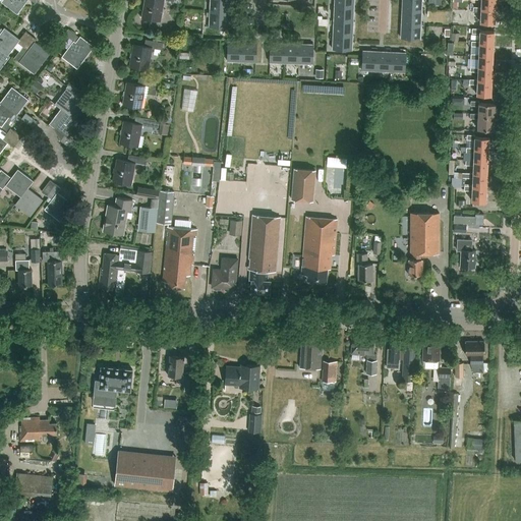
[(1,0),(0,1),(16,13),(26,0),(1,0)]
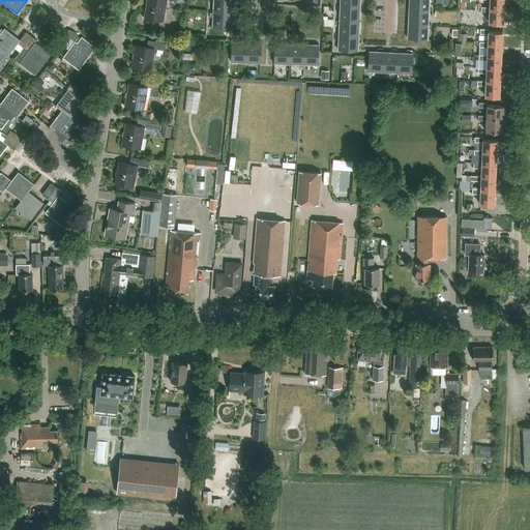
[(167,0),(169,0),(177,1),(177,0),(146,0),(144,19),(164,22),(167,0)]
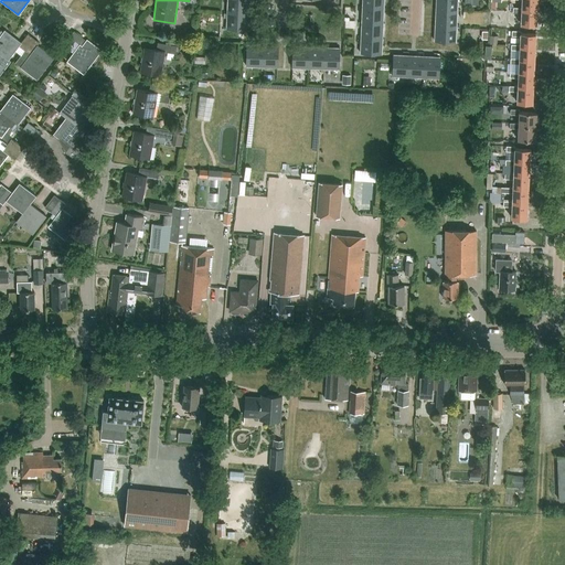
[(227,12),(227,13),(247,14),(248,0),(227,0),(227,8),(223,8),(223,12),(227,12)]
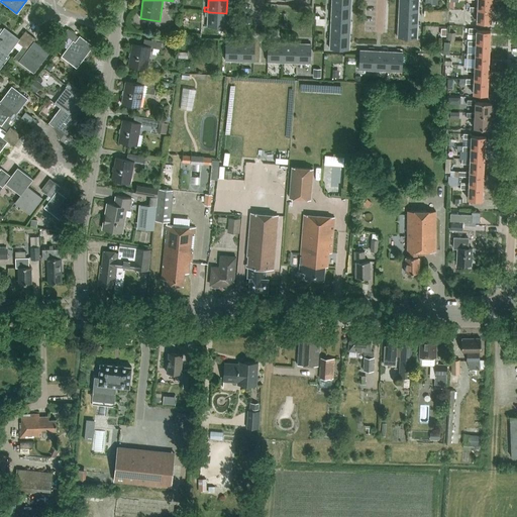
[(399,0),(399,9),(418,10),(418,0),(399,0)]
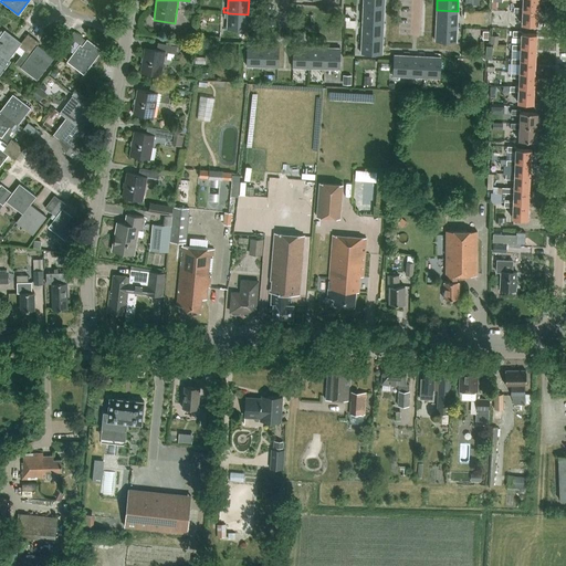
[(523,0),(523,8),(523,10),(538,11),(538,0),(523,0)]
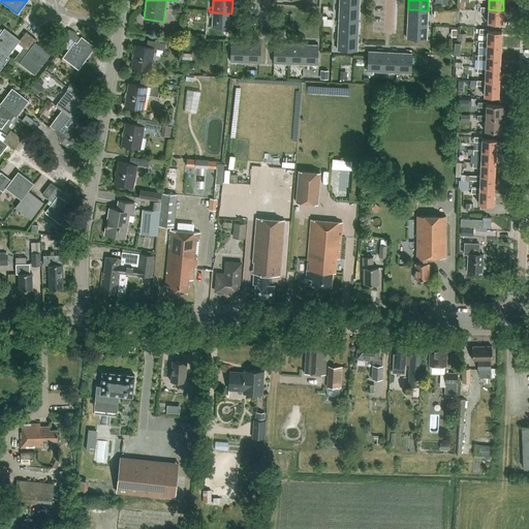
[(339,6),(339,21),(359,22),(359,7),(339,6)]
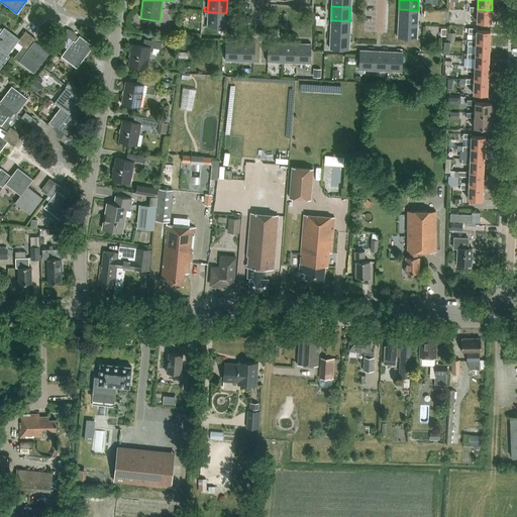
[(478,9),(478,7),(470,7),(470,12),(478,12),(477,22),(491,23),(492,10),(478,9)]
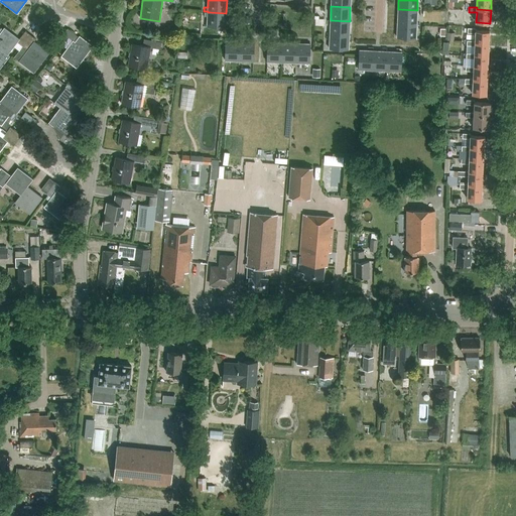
[(398,9),(397,23),(416,24),(417,10),(398,9)]
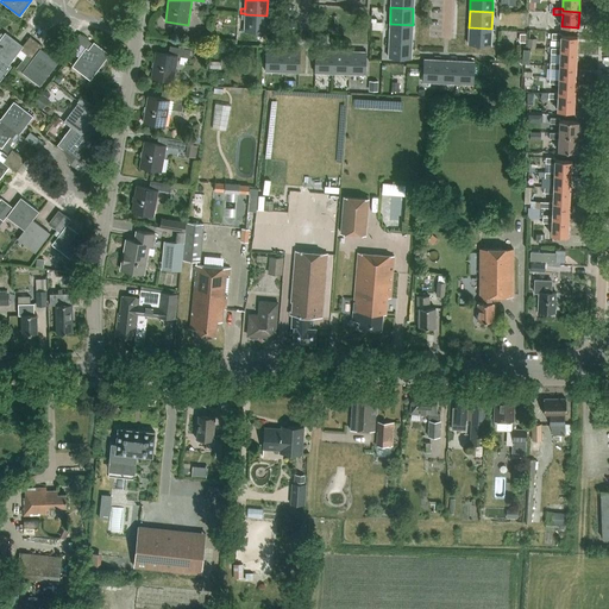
[(267,16),(245,14),(244,31),(267,33),(267,16)]
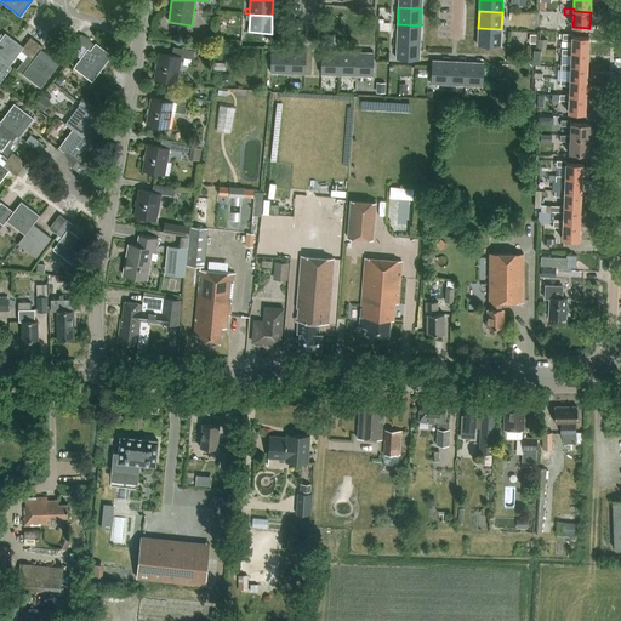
[(398,24),(397,41),(420,43),(421,26),(398,24)]
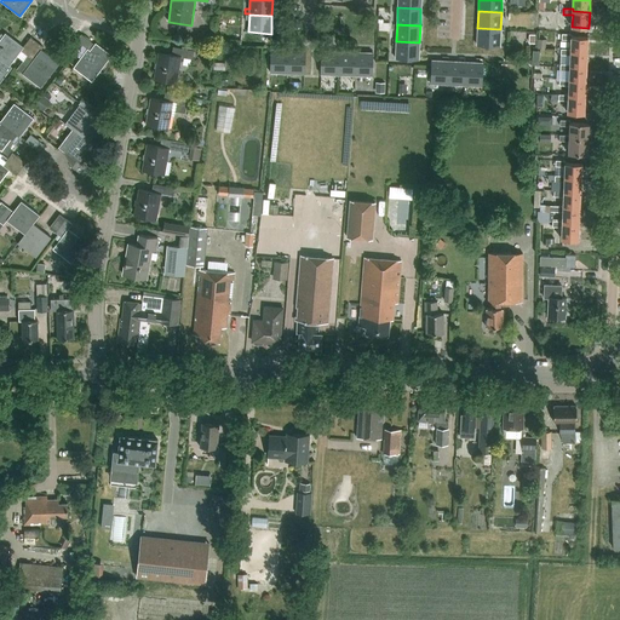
[(500,46),(500,29),(477,28),(477,45),(500,46)]
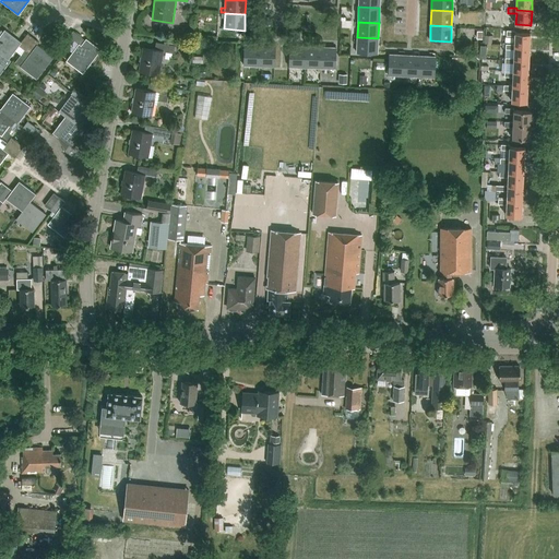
[(18,46),(21,43),(4,31),(0,35),(0,72),(1,74),(12,60),(9,58),(18,46)]
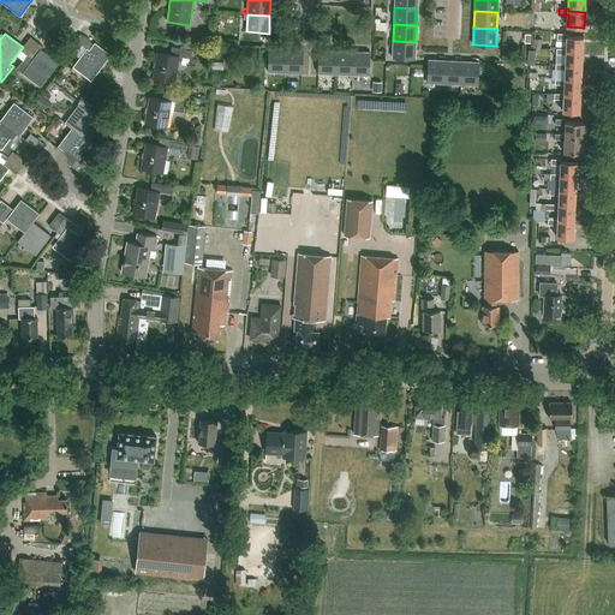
[(89,51),(94,45),(81,34),(76,40),(87,48),(89,51)]
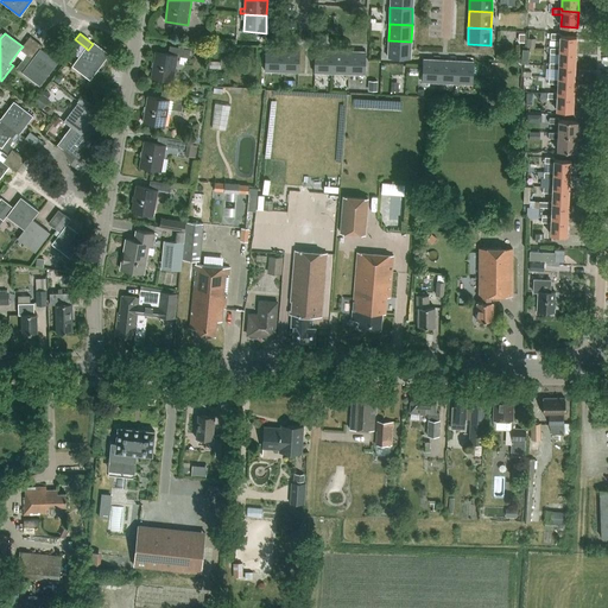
[(559,51),(576,51),(577,37),(561,36),(561,33),(551,33),(551,38),(561,39),(559,48),(559,51)]
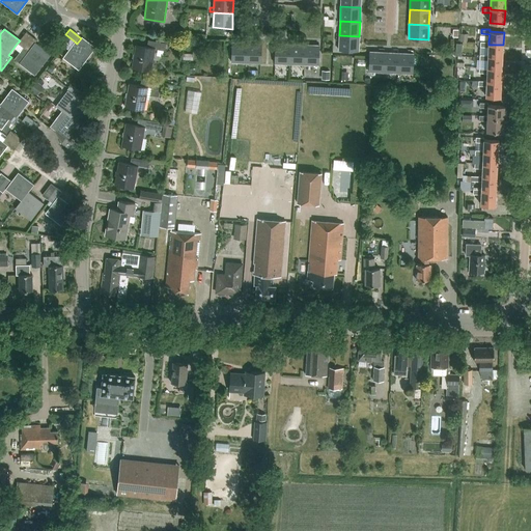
[(20,40),(17,44),(22,48),(31,35),(26,32),(20,40)]
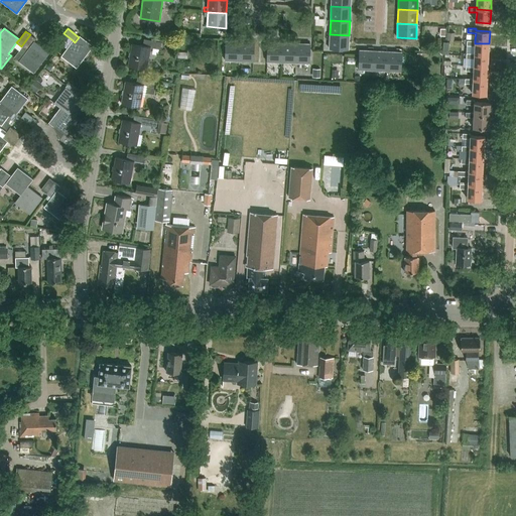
[(19,49),(14,57),(33,73),(49,52),(34,41),(35,39),(30,34),(21,46),(19,49)]
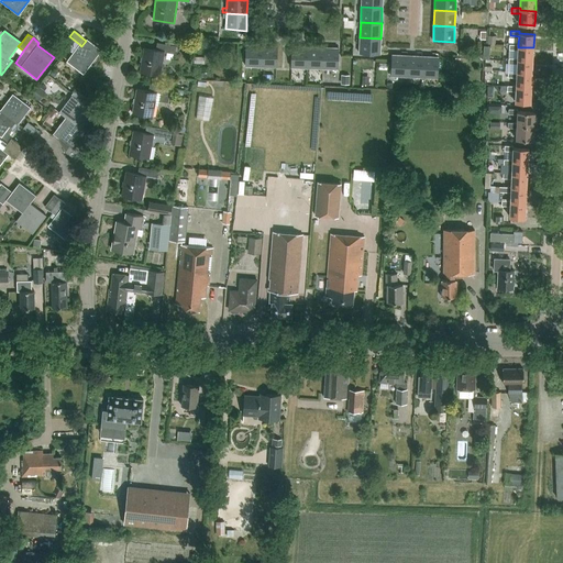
[(381,54),(381,39),(360,37),(360,53),(381,54)]
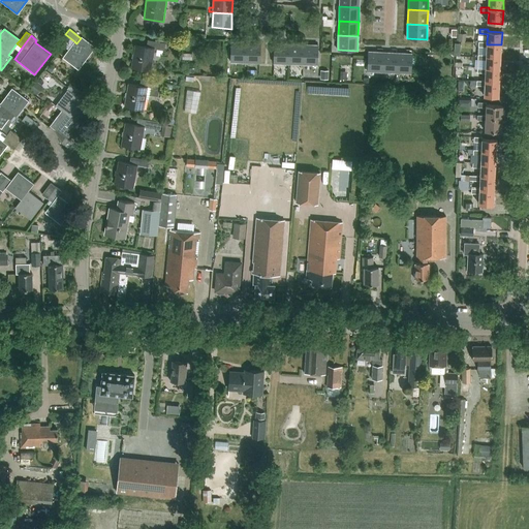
[(91,54),(96,47),(83,36),(81,38),(76,43),(74,41),(62,58),(79,70),(91,54)]
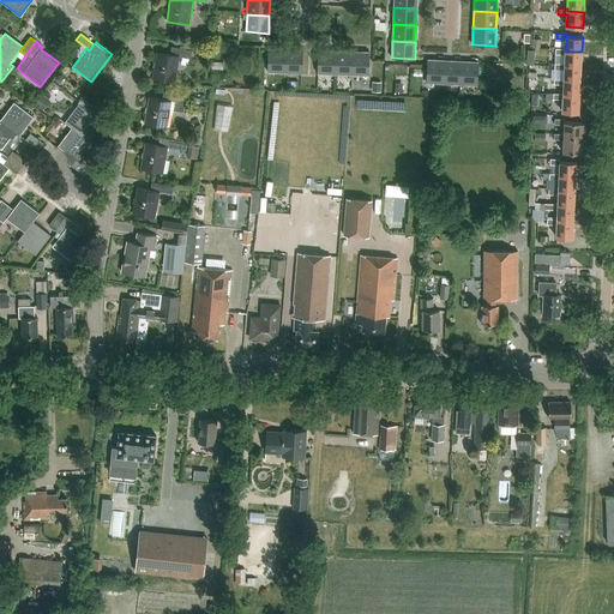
[(179,56),(191,59),(192,50),(172,47),(170,54),(156,52),(151,78),(174,83),(179,56)]
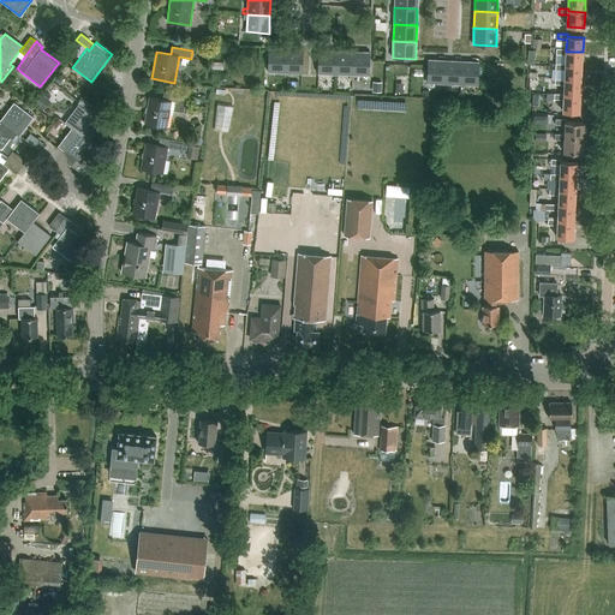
[(566,55),(566,64),(565,66),(581,67),(583,52),(566,52),(566,48),(556,48),(556,54),(566,55)]
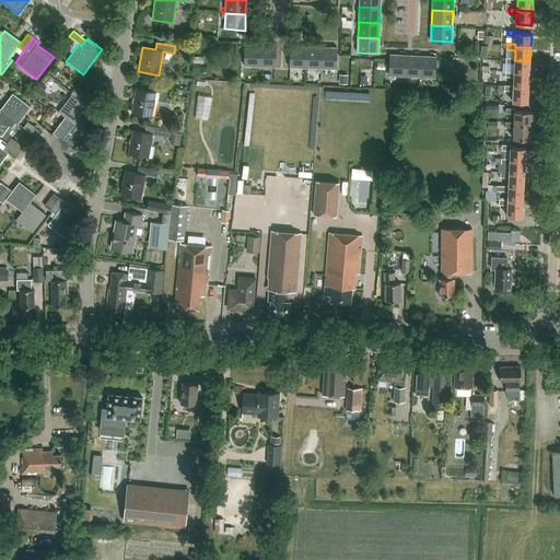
[(259,66),(260,46),(244,45),(244,66),(259,66)]
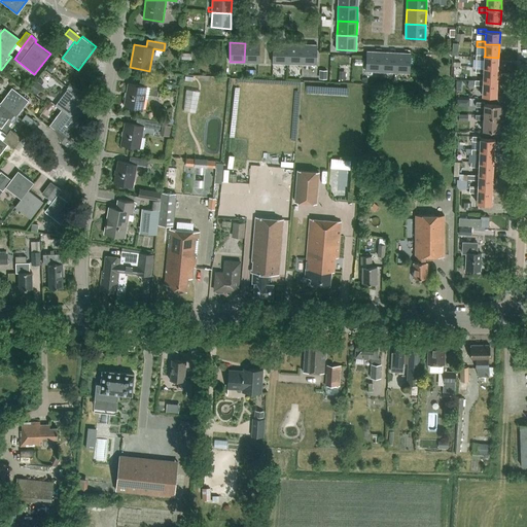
[(245,43),(244,62),(259,63),(259,43),(245,43)]
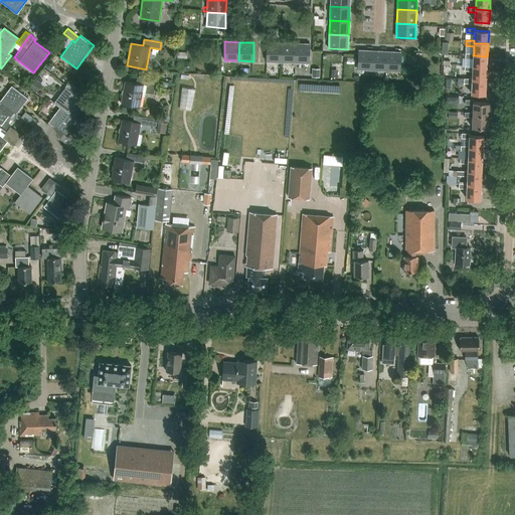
[(281,54),(281,43),(267,43),(267,48),(266,61),(271,61),(279,61),(281,61),(281,54)]
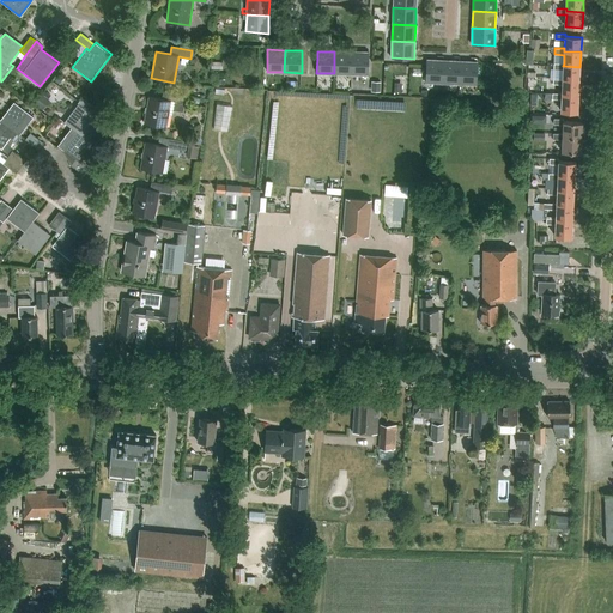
[(352,52),(343,52),(334,52),(334,65),(334,73),(343,74),(351,74),(352,52)]
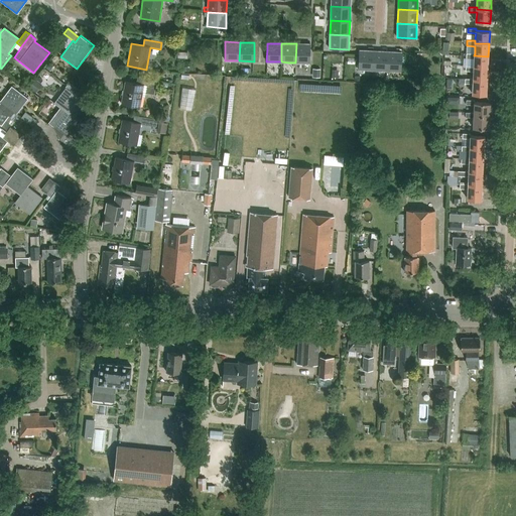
[(295,62),(309,62),(310,44),(296,43),(295,62)]
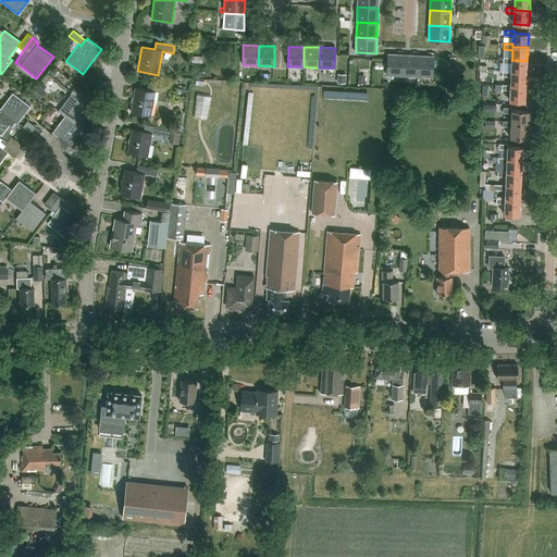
[(401,75),(403,54),(387,53),(386,74),(401,75)]
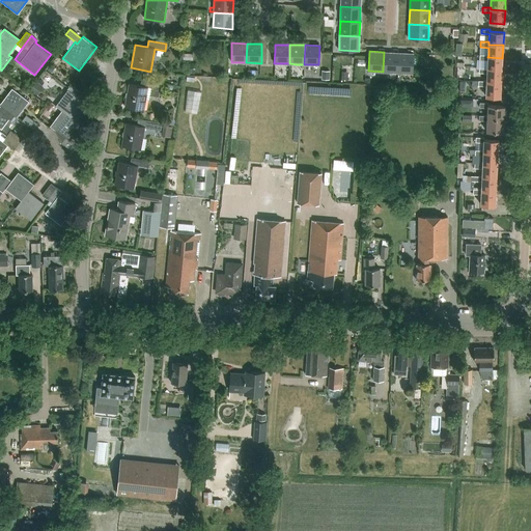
[(399,53),(384,52),(383,72),(386,72),(385,78),(397,79),(397,73),(398,73),(399,53)]
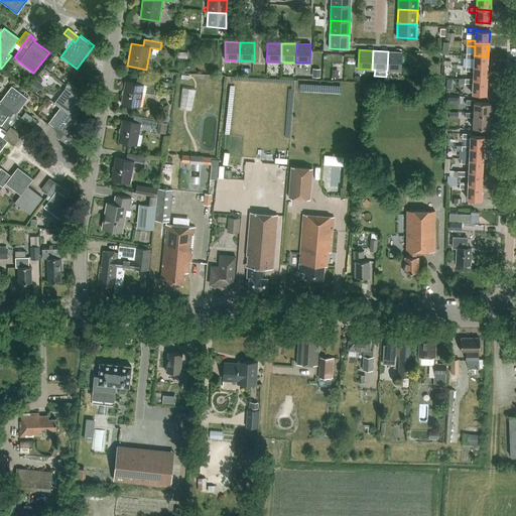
[(402,52),(388,51),(387,71),(401,72),(402,52)]
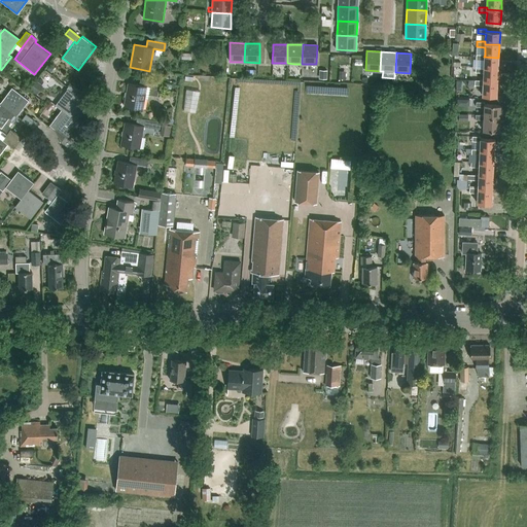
[(484,70),(497,71),(498,58),(484,57),(485,55),(477,55),(476,60),(484,60),(484,68),(484,70)]
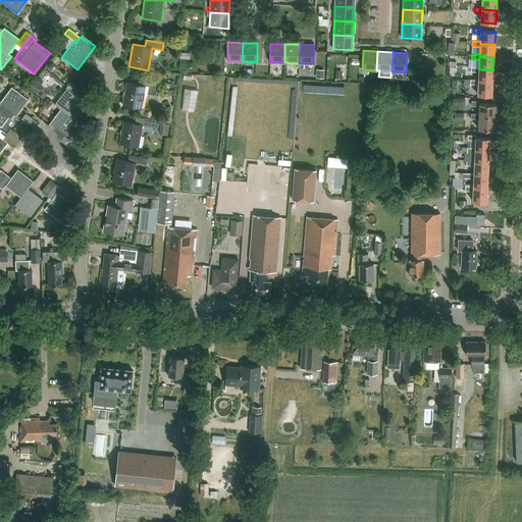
[(479,72),(478,80),(478,82),(492,83),(492,70),(479,69),(479,67),(471,66),(471,71),(479,72)]
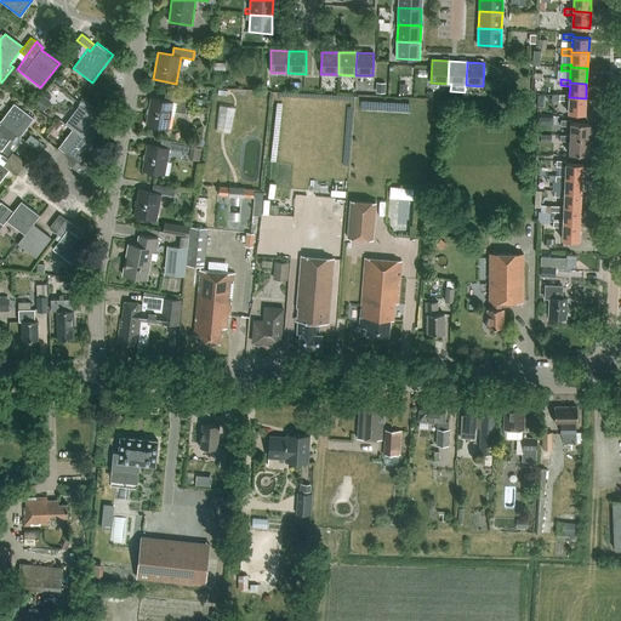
[(386,83),(376,83),(376,92),(386,92),(386,83)]
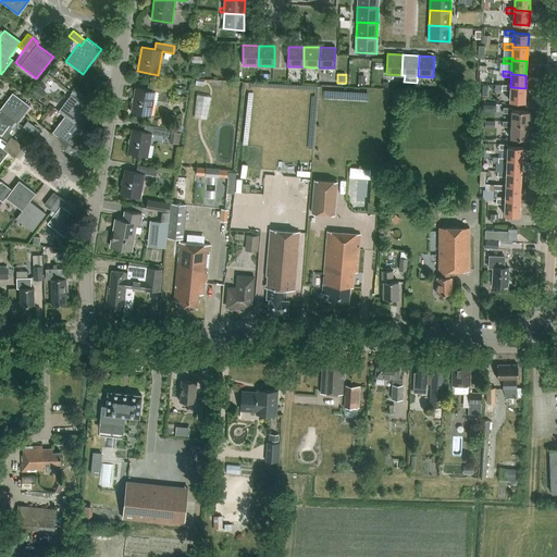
[(156,93),(165,94),(166,86),(148,84),(147,90),(134,88),(131,112),(151,115),(156,93)]
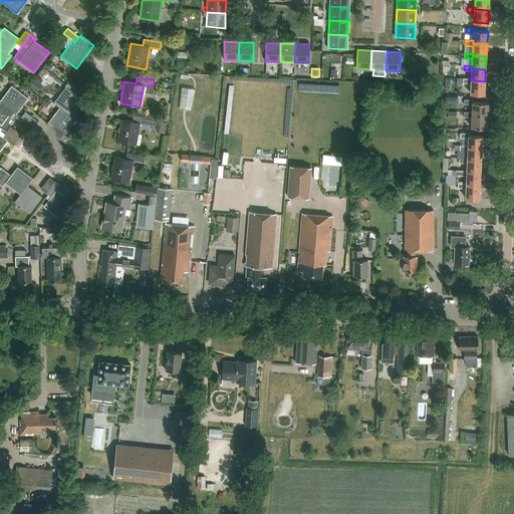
[(471,80),(471,78),(463,78),(463,83),(471,83),(471,93),(484,94),(485,81),(471,80)]
